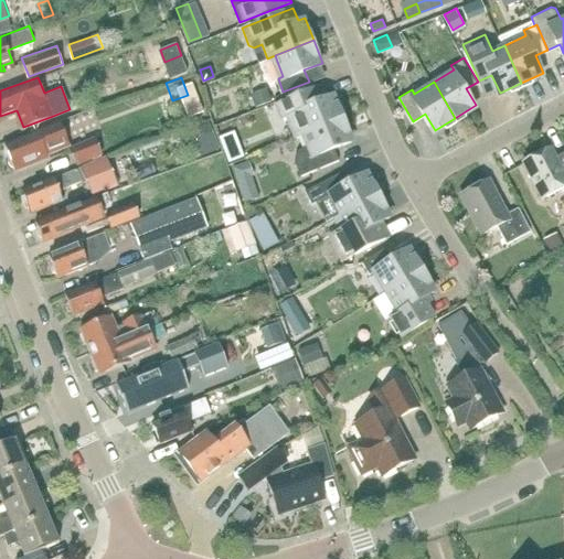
[(270,98),(267,88),(253,94),(256,104),(270,98)]
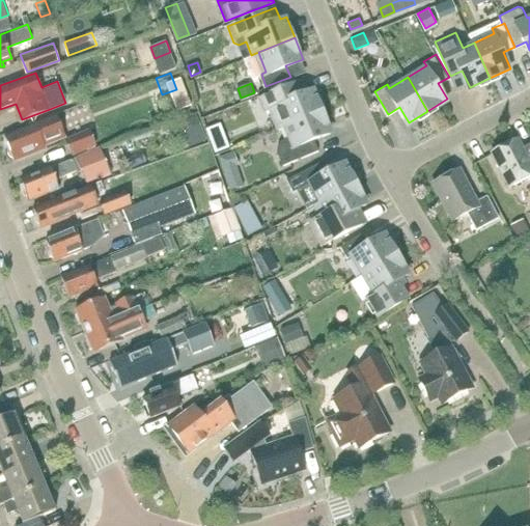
[(323,109),(314,88),(298,94),(293,83),(269,93),(274,105),(271,106),(280,128),(287,125),(323,109)]
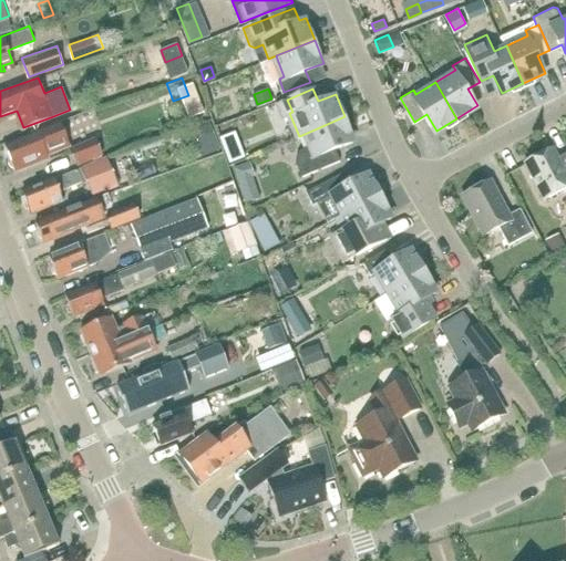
[(202,103),(188,107),(191,116),(204,111),(202,103)]
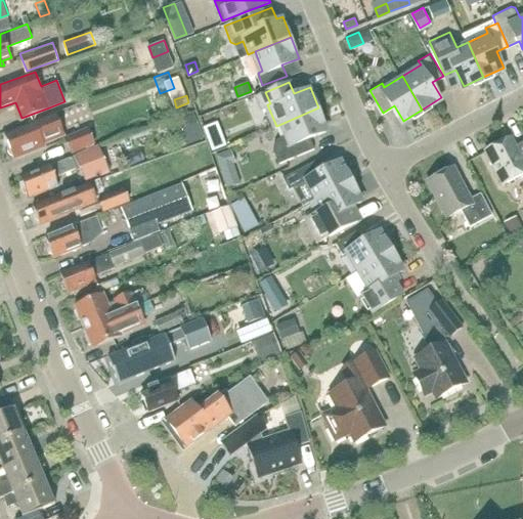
[(310,135),(327,129),(318,107),(284,123),(288,133),(277,138),(274,143),(273,148),(278,162),(315,146),(310,135)]
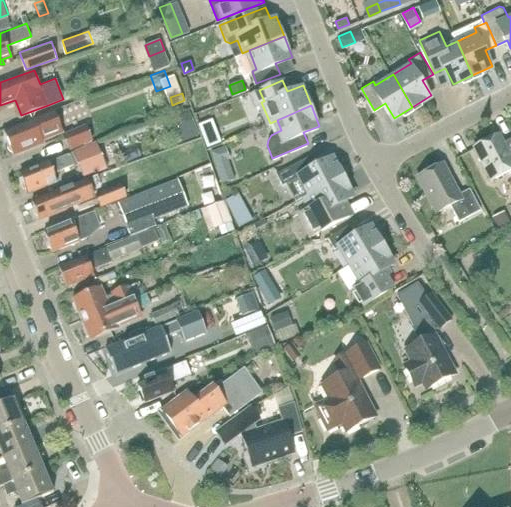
[(190,108),(173,115),(183,138),(199,131),(190,108)]
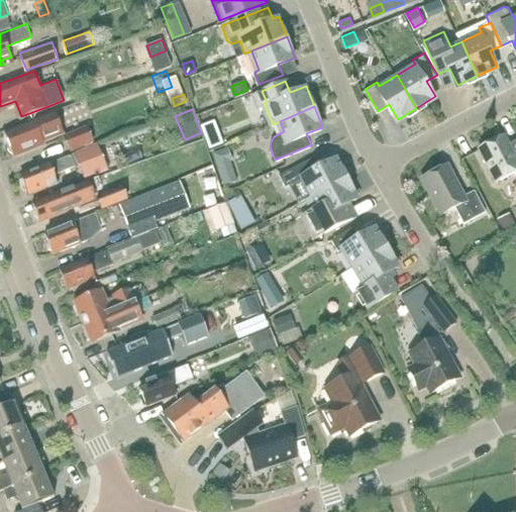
[(42,139),(63,131),(55,111),(4,130),(13,154),(43,141),(42,139)]
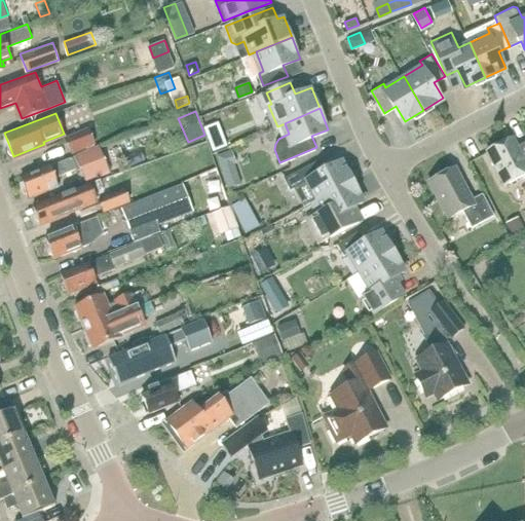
[(89,127),(67,136),(72,151),(96,144),(89,127)]
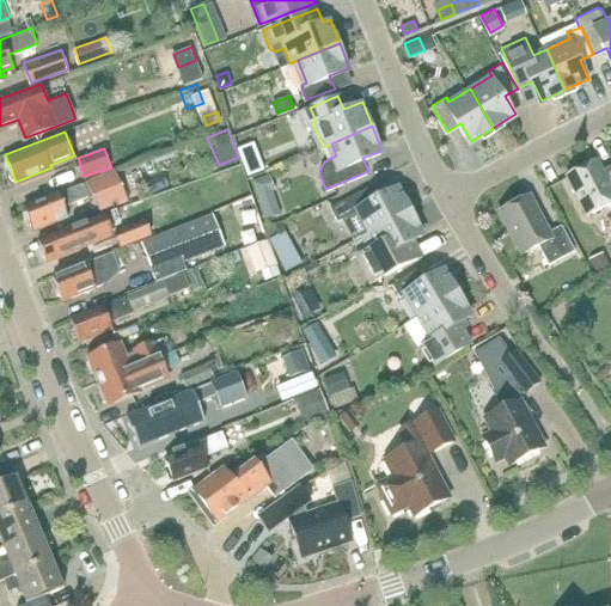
[(610,183),(598,158),(568,173),(588,213),(610,201),(610,183)]
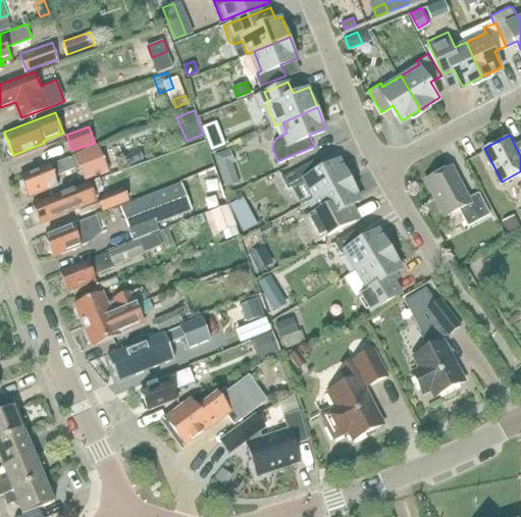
[(184,139),(170,144),(175,157),(189,152),(184,139)]
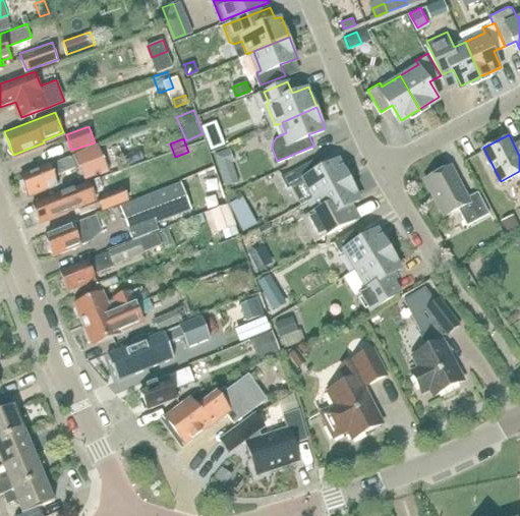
[(219,147),(216,138),(209,141),(211,150),(219,147)]
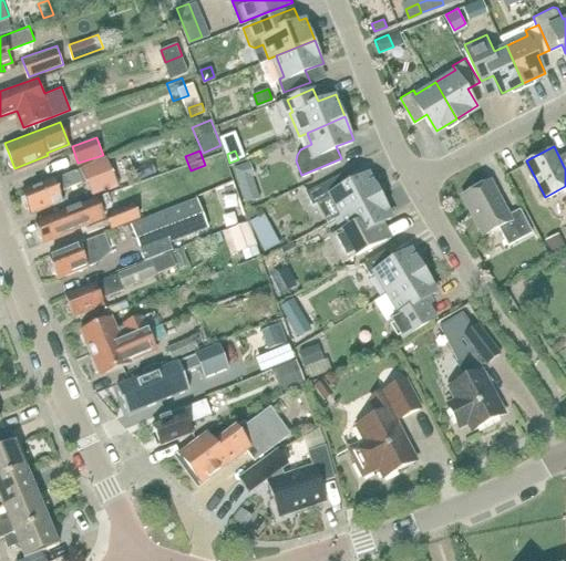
[(119,183),(113,169),(107,155),(82,165),(82,166),(78,168),(54,177),(22,188),(30,210),(62,198),(59,189),(82,179),(83,180),(86,179),(92,193),(119,183)]
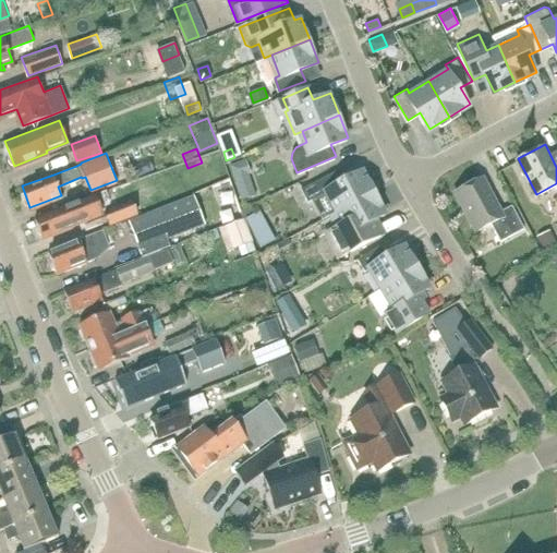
[(242,199),(255,194),(243,161),(231,166),(242,199)]
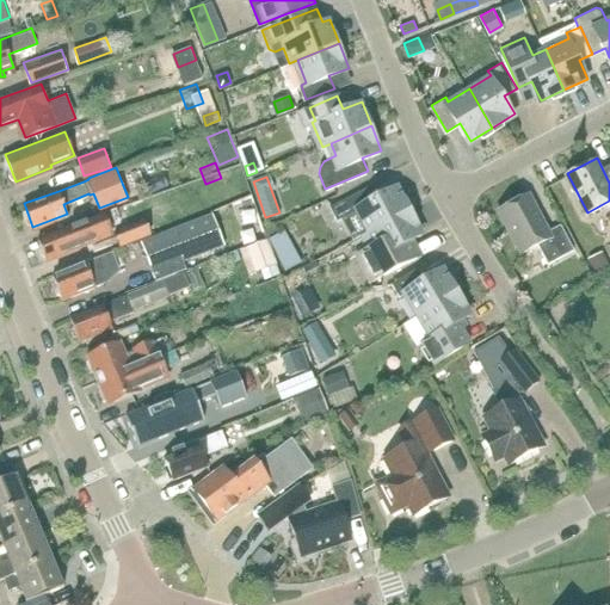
[(411,209),(398,185),(380,195),(373,183),(331,204),(337,218),(353,210),(358,208),(370,229),(411,209)]
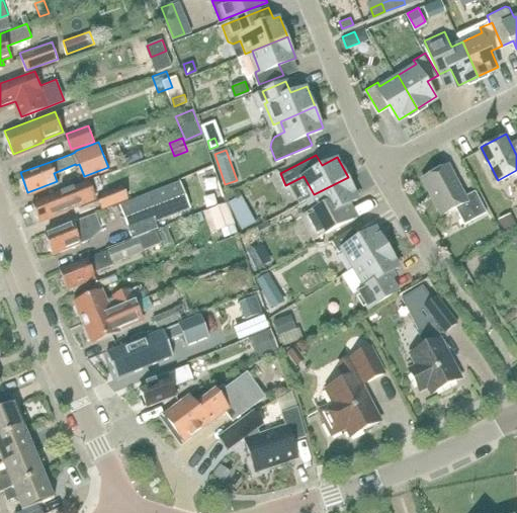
[(488,210),(477,188),(465,194),(449,163),(423,176),(442,212),(456,205),(465,222),(488,210)]
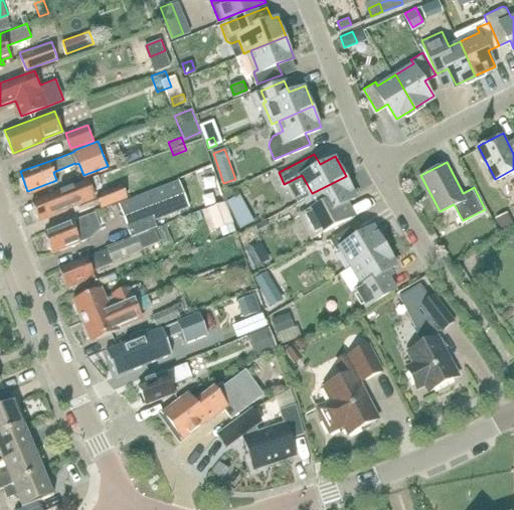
[(346,214),(341,203),(356,195),(346,176),(312,193),(306,196),(310,205),(300,210),(312,232),(346,214)]
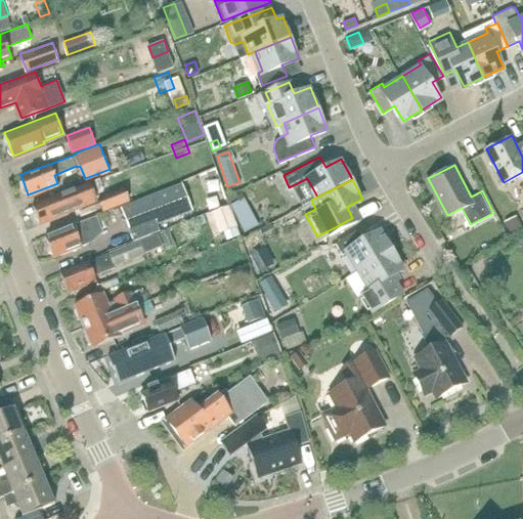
[(76,201),(87,196),(97,190),(93,180),(69,189),(61,192),(32,204),(40,222),(69,211),(67,207),(77,204),(76,201)]
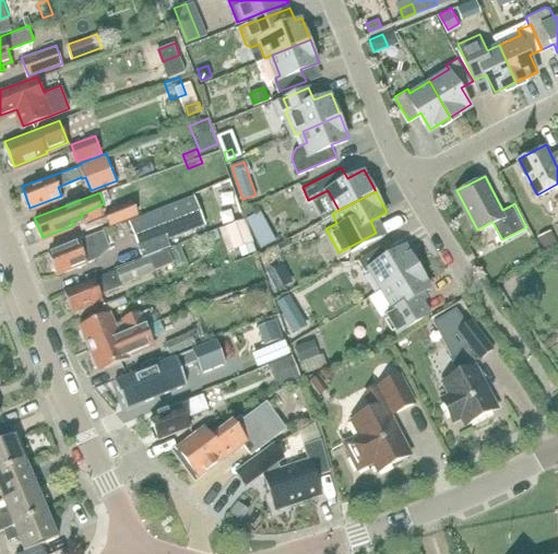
[(169,238),(205,223),(194,193),(129,219),(144,255),(171,244),(169,238)]
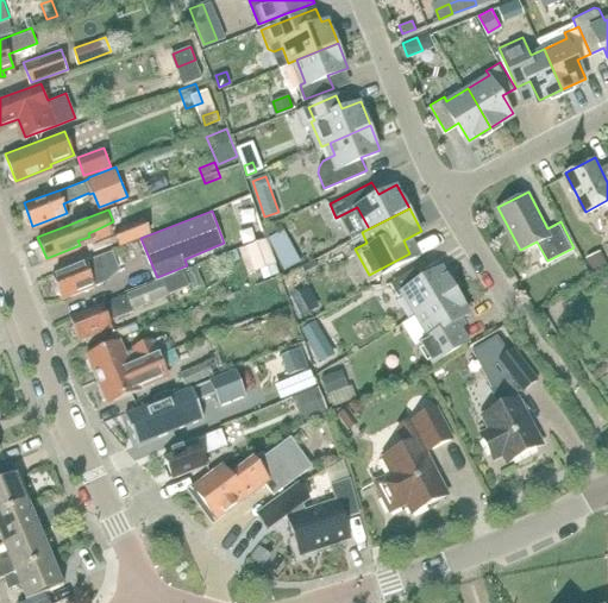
[(119,244),(151,232),(150,230),(157,227),(152,215),(146,219),(145,217),(114,228),(119,244)]
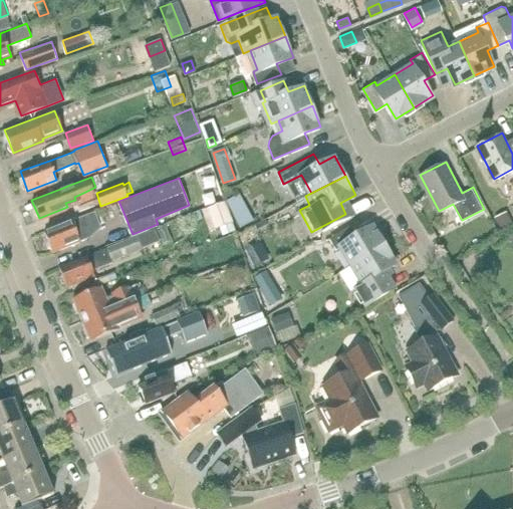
[(240,224),(253,218),(240,193),(227,200),(240,224)]
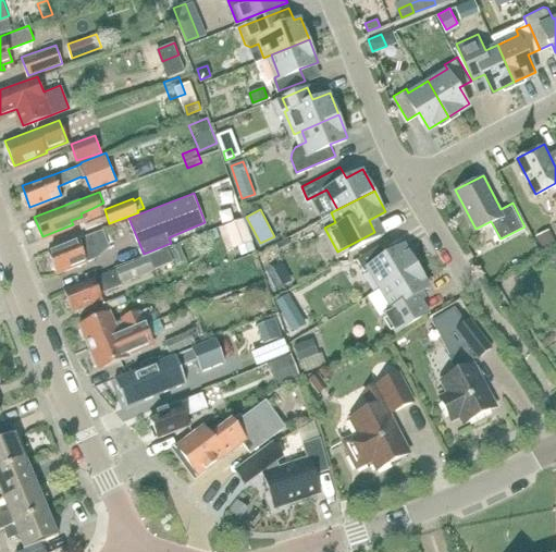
[(250,238),(243,218),(226,223),(234,244),(250,238)]
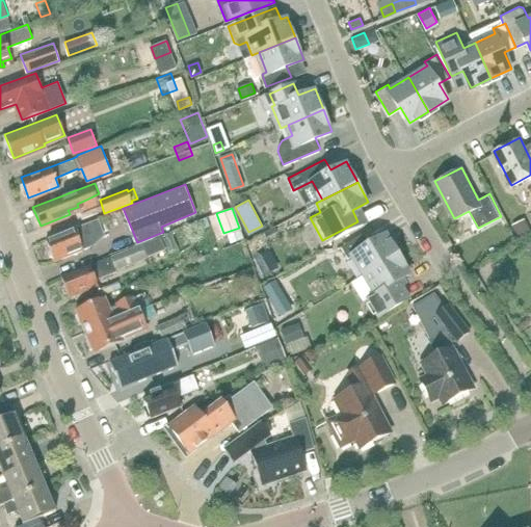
[(91,244),(88,235),(103,230),(98,217),(45,238),(53,259),(82,247),(91,244)]
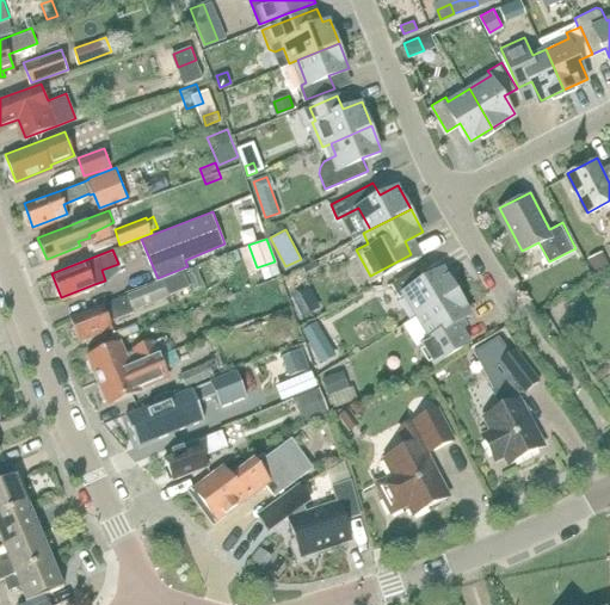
[(602,251),(590,257),(597,271),(609,264),(602,251)]
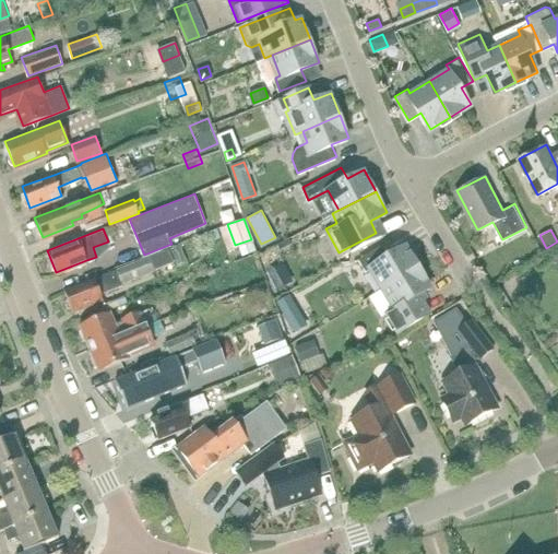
[(418,266),(406,245),(390,255),(383,243),(359,258),(367,270),(371,267),(383,286),(418,266)]
